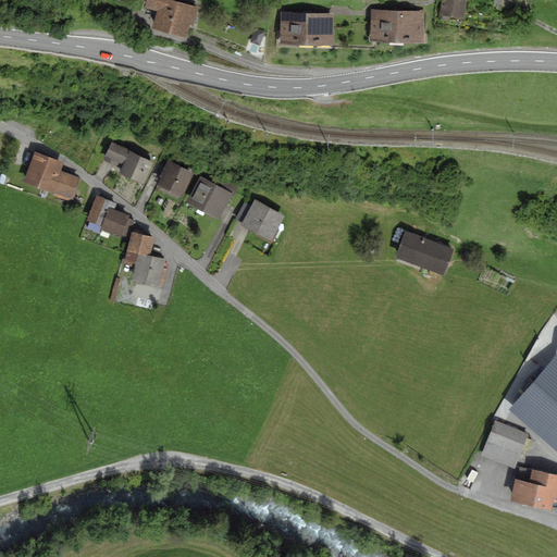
[(146,0),(145,8),(156,11),(152,26),(186,36),(189,24),(194,25),(198,7),(173,0),(146,0)]
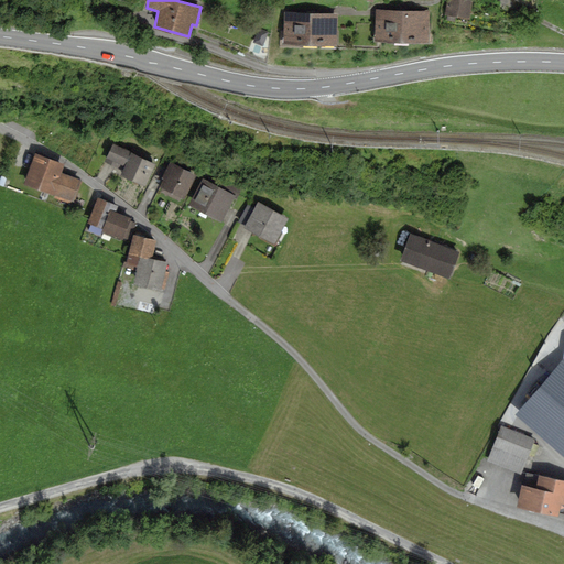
[(473,0),(446,0),(445,11),(470,15),(473,0)]
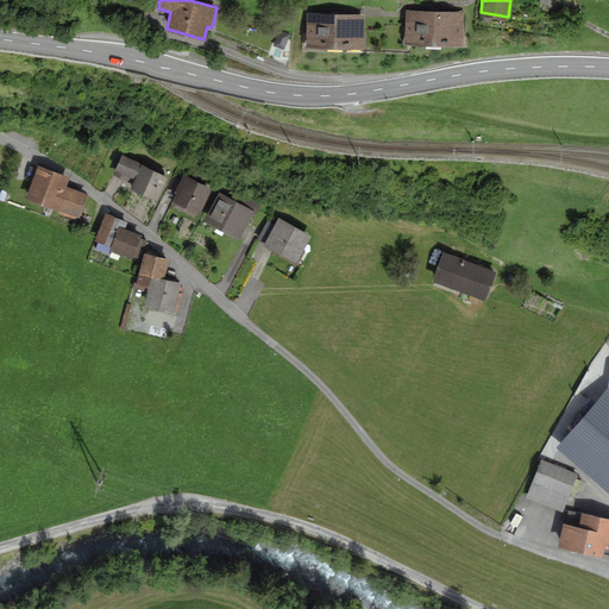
[(465,10),(407,7),(406,42),(464,44),(465,10)]
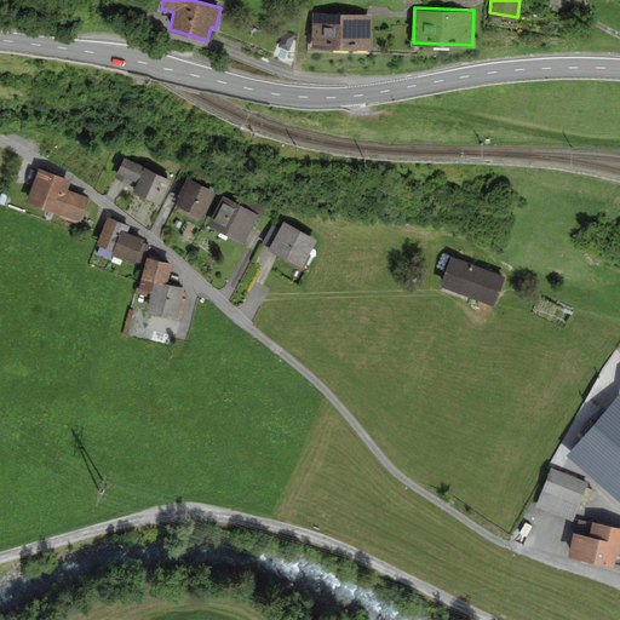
[(372,11),(314,10),(313,45),(371,46),(372,11)]
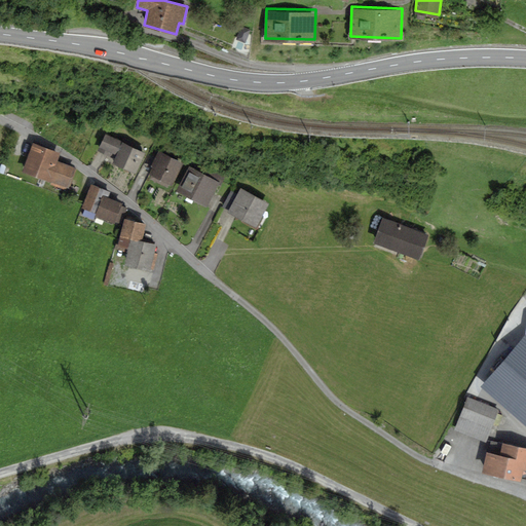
[(240,25),(235,39),(246,43),(251,29),(240,25)]
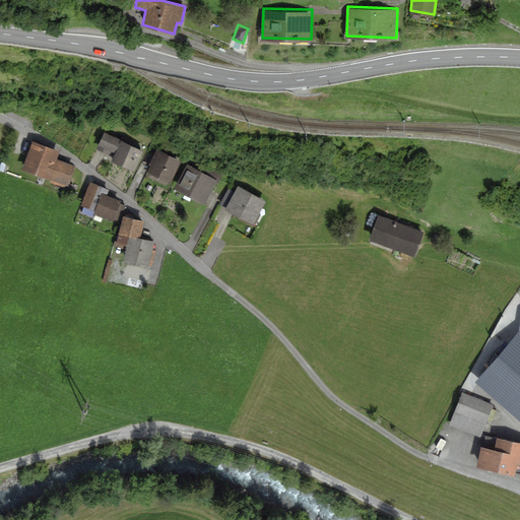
[(114,157),(121,141),(104,133),(96,149),(114,157)]
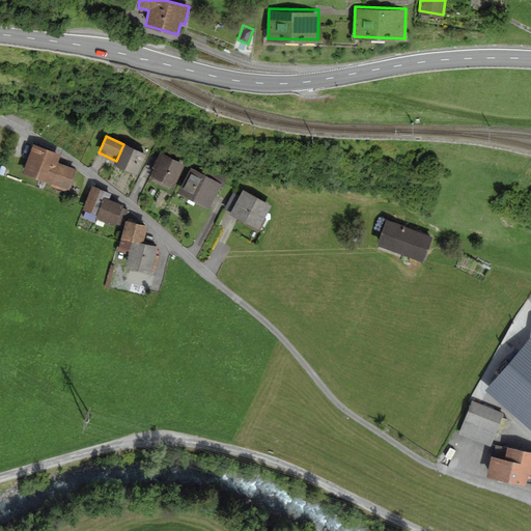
[(61,155),(32,144),(22,173),(68,190),(77,169),(58,163),(61,155)]
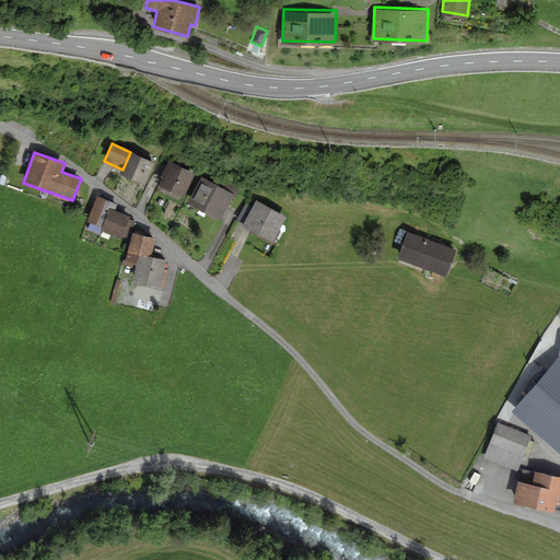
[(155,164),(130,152),(123,170),(119,174),(144,186),(155,164)]
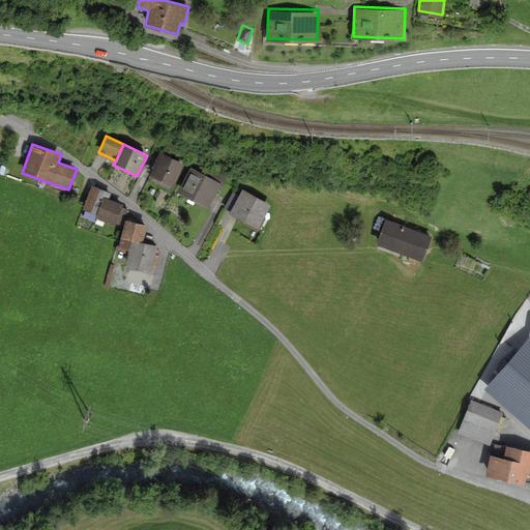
[(185,165),(159,152),(151,168),(153,169),(150,176),(152,177),(150,180),(169,189),(170,186),(173,187),(185,165)]
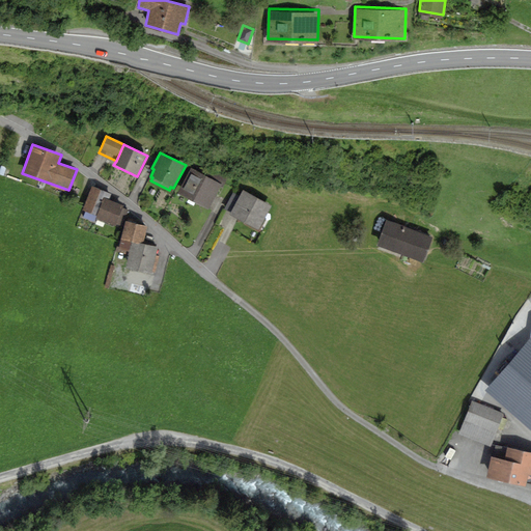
[(200,173),(191,168),(178,193),(208,208),(220,188),(222,189),(227,177),(204,166),(200,173)]
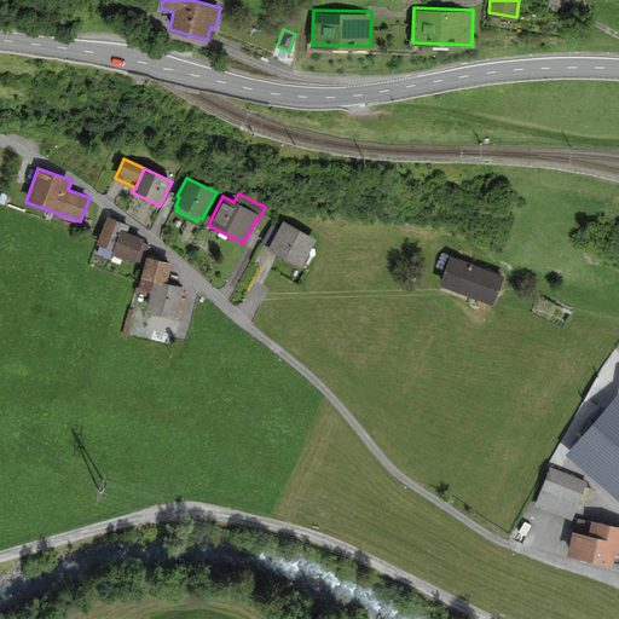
[(131,226),(108,217),(96,244),(100,247),(98,253),(109,258),(111,253),(139,264),(144,252),(146,253),(150,244),(144,242),(145,239),(128,232),(131,226)]
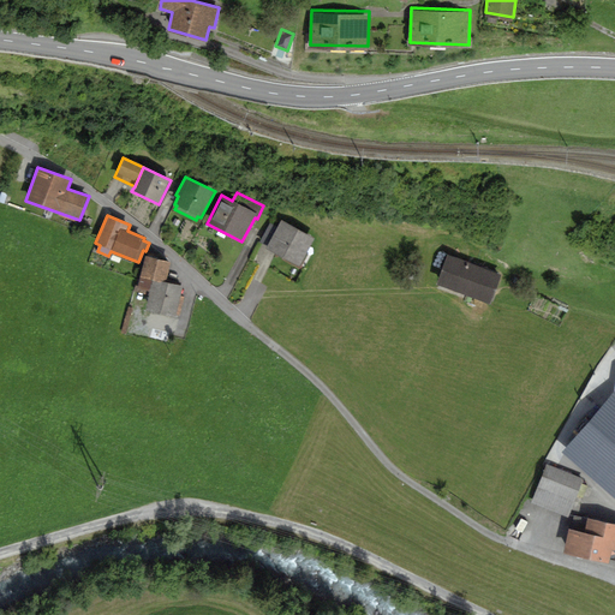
[(315,238),(281,220),(278,227),(269,224),(260,243),(267,246),(266,249),(299,267),(315,238)]
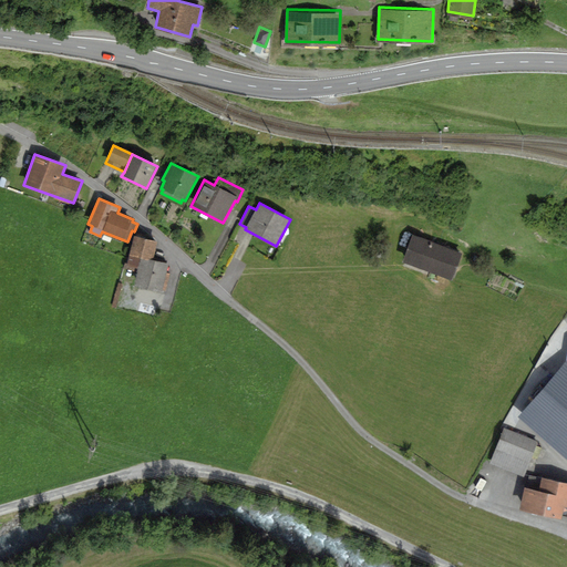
[(146,236),(134,233),(126,265),(137,267),(136,272),(138,272),(134,286),(162,294),(169,264),(153,260),(157,241),(146,238),(146,236)]
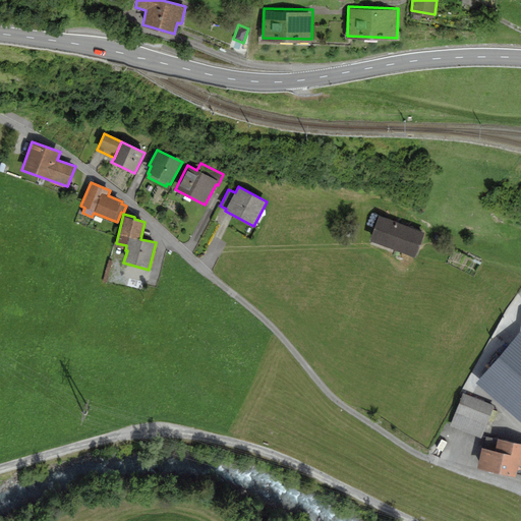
[(424,233),(379,216),(369,241),(415,257),(424,233)]
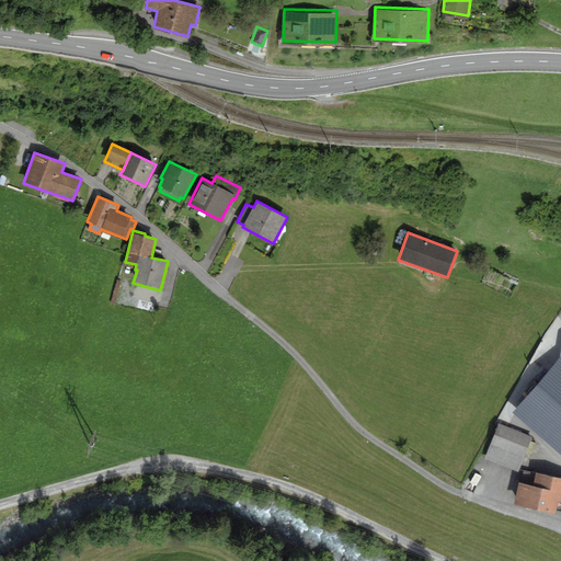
[(560,351),(560,356),(513,411),(560,454),(560,351)]
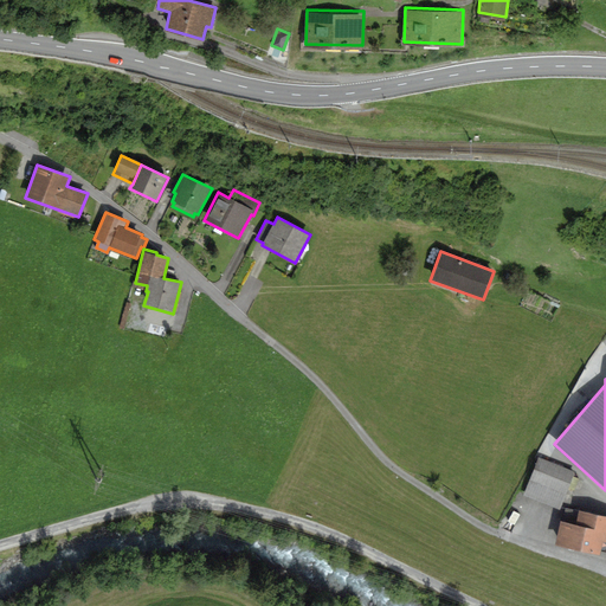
[(575,472),(537,457),(523,495),(560,509),(568,489),(574,491),(579,479),(573,477),(575,472)]
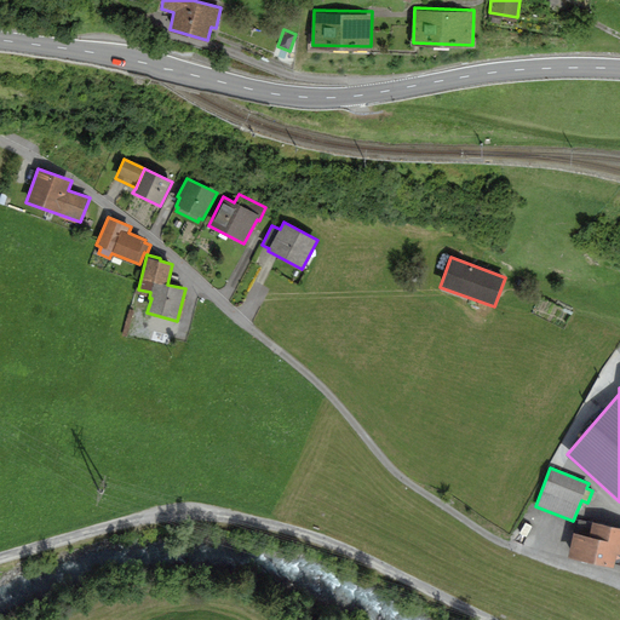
[(575,533),(573,533),(568,558),(614,567),(614,563),(619,564),(619,528),(578,520),(575,533)]
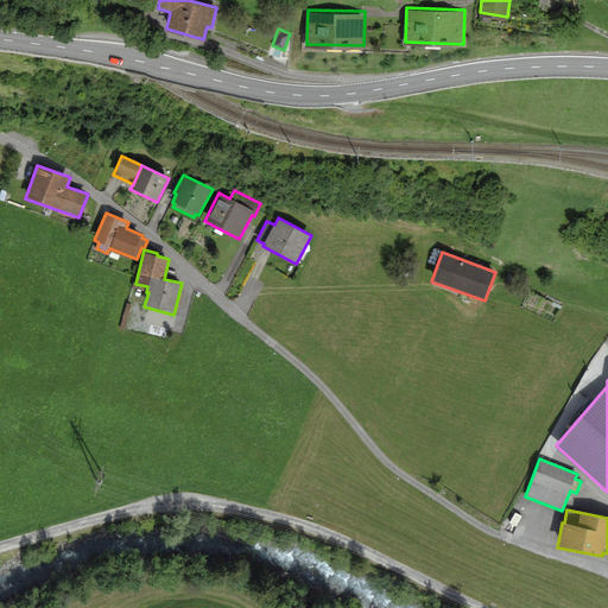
[(523,517),(515,512),(510,523),(515,527),(523,517)]
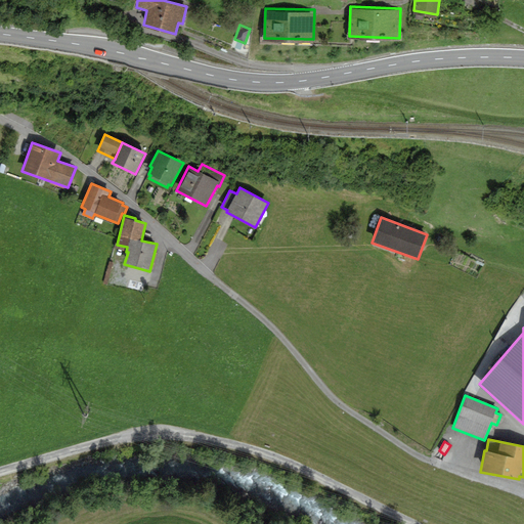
All buildings are outlined.
